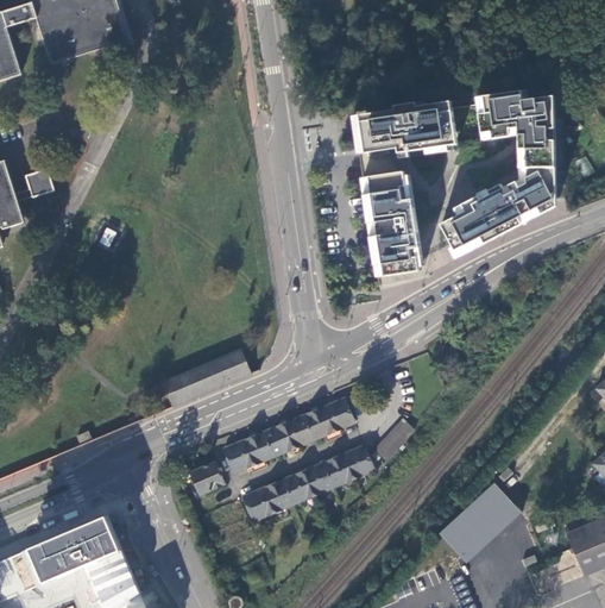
[(0,79),(18,74),(2,26),(33,17),(49,64),(125,39),(115,7),(112,0),(0,0),(0,79)]
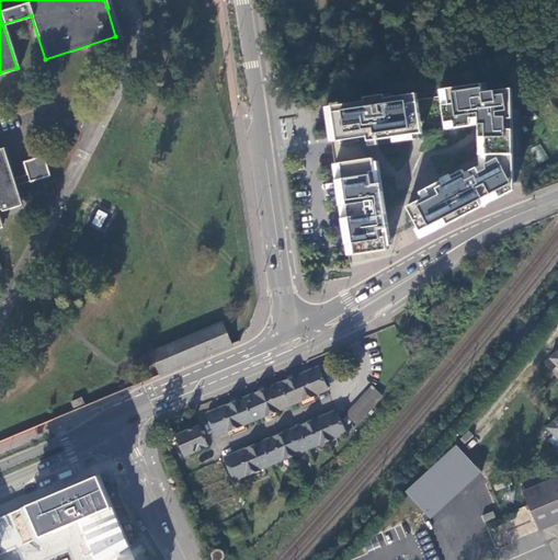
[(428,193),(406,205),(418,229),(441,216),(444,224),(512,189),(510,88),(481,91),(481,88),(439,93),(444,128),(475,124),(475,166),(463,171),(460,168),(450,174),(451,178),(442,182),(440,179),(424,186),(428,193)]
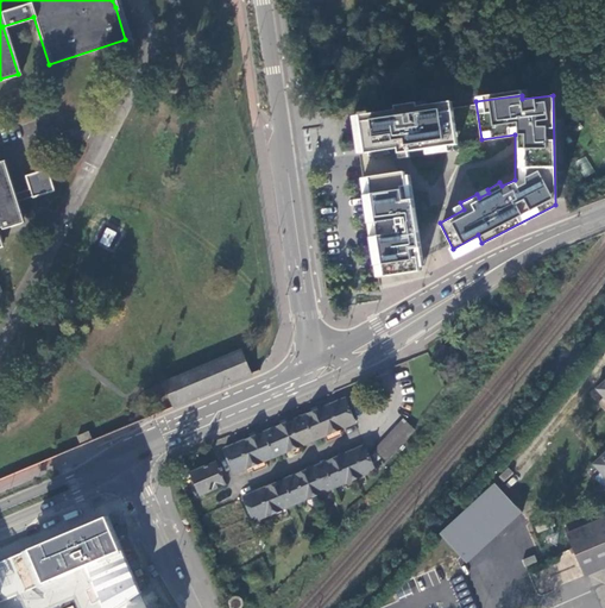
[(449,100),(359,114),(364,151),(397,146),(398,151),(457,143),(449,100)]
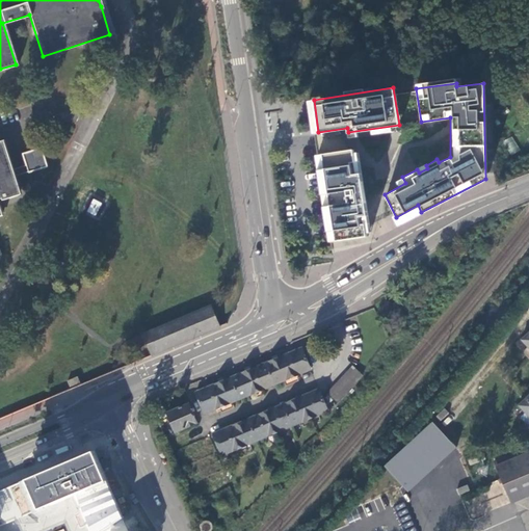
[(332,150),(328,131),(312,134),(315,153),(332,150)]
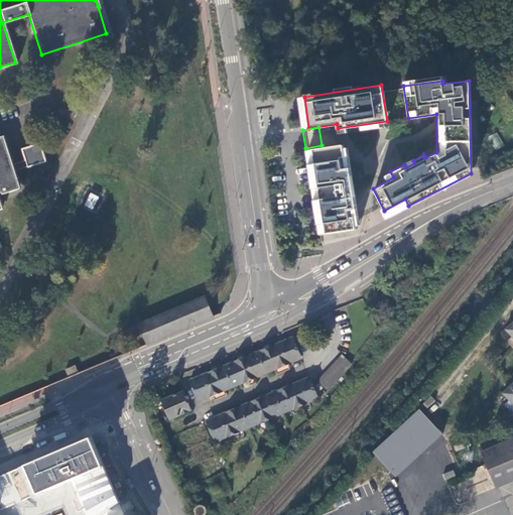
[(489,139),(493,147),(500,144),(496,136),(489,139)]
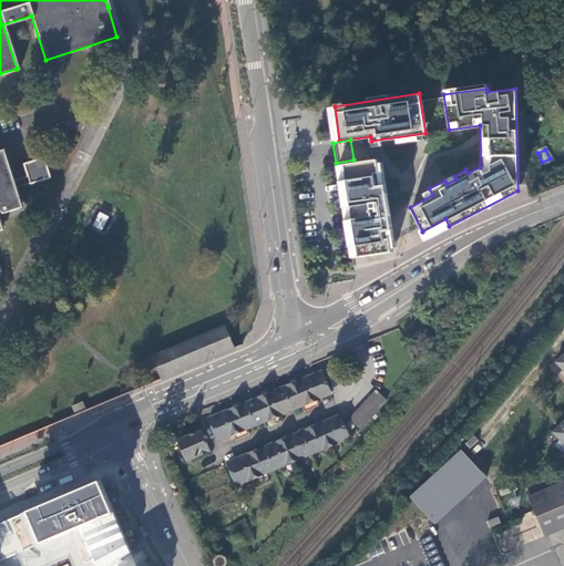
[(0,226),(0,211),(1,212),(18,206),(13,195),(11,187),(9,179),(0,153),(0,226)]
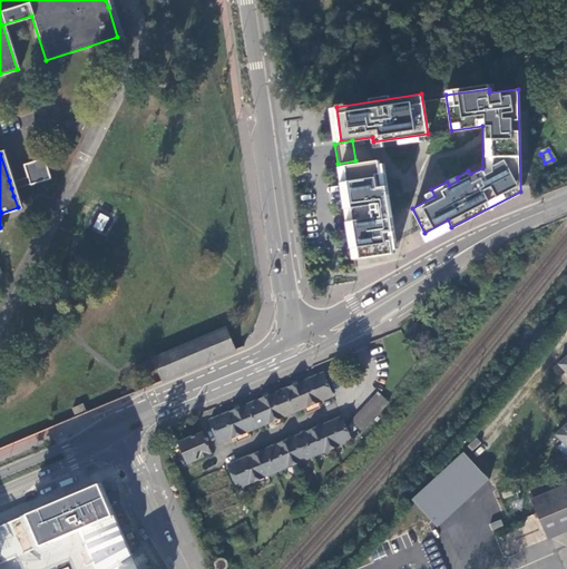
[(48,177),(41,157),(22,164),(26,176),(28,183),(28,184),(42,178),(48,177)]
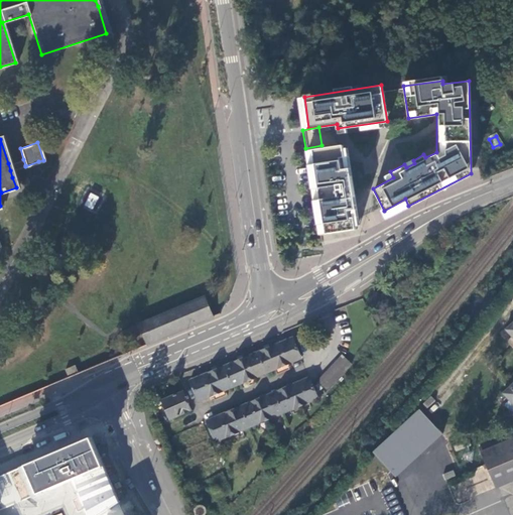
[(342,144),(305,149),(317,234),(357,228),(348,167),(341,168),(340,157),(343,156),(342,144)]
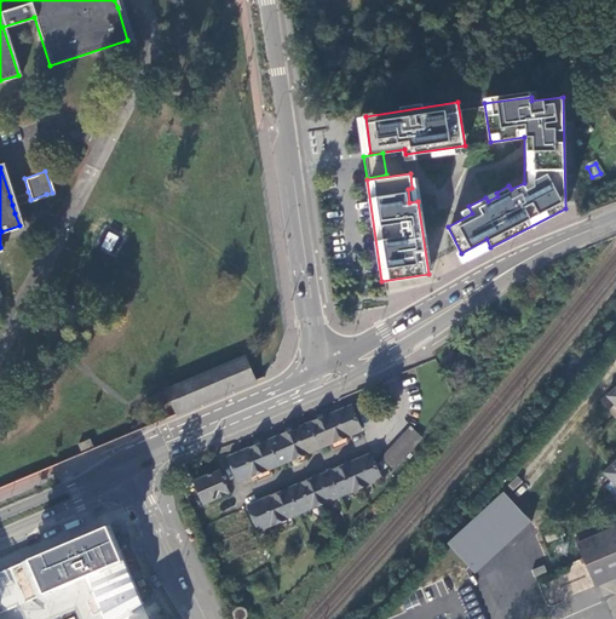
[(30,199),(28,191),(10,196),(12,205),(30,199)]
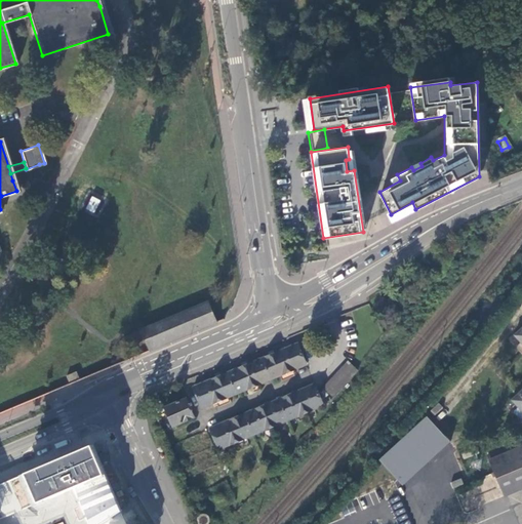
[(88,195),(82,208),(91,212),(97,199),(88,195)]
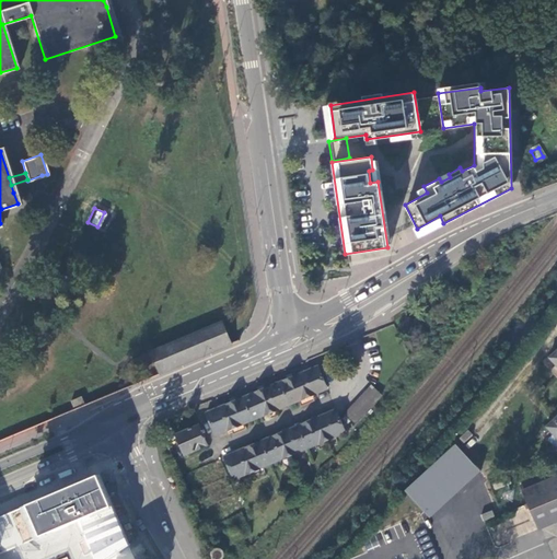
[(148,350),(159,374),(230,344),(220,319),(148,350)]
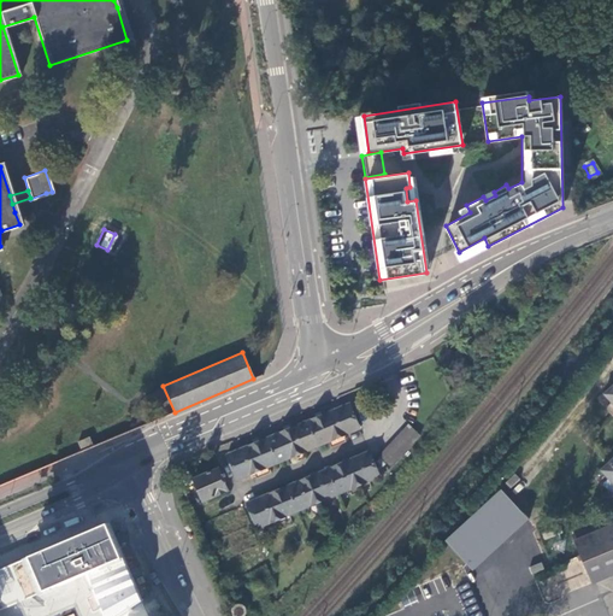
[(612,382),(602,393),(609,402),(603,408),(612,417),(612,382)]
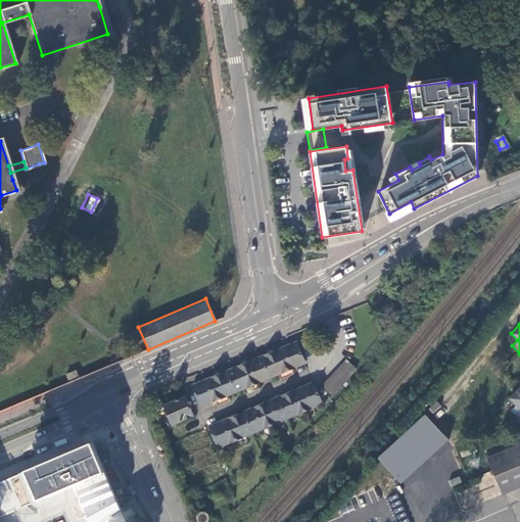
[(190,385),(198,406),(302,362),(294,341),(270,351),(270,349),(265,351),(266,353),(245,363),(244,360),(239,362),(240,365),(219,374),(218,371),(214,373),(215,375),(190,385)]
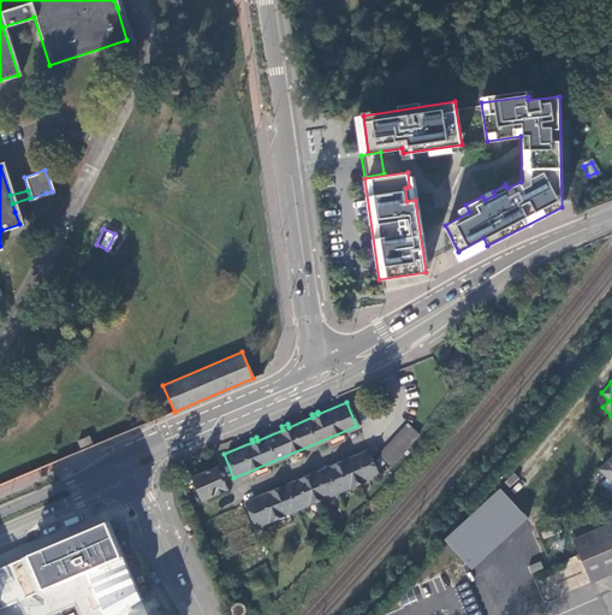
[(378,454),(388,465),(422,427),(411,417),(378,454)]
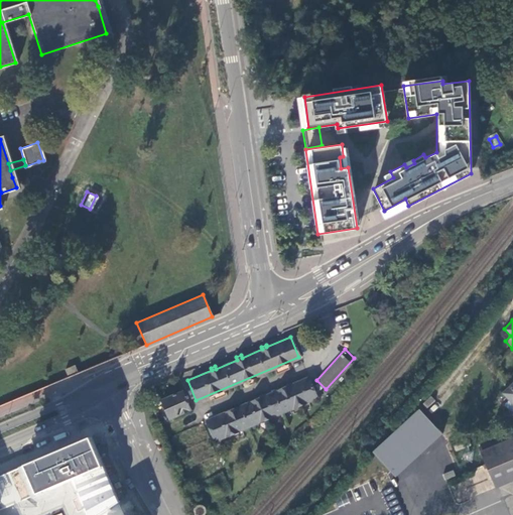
[(204,420),(213,440),(315,397),(307,377),(204,420)]
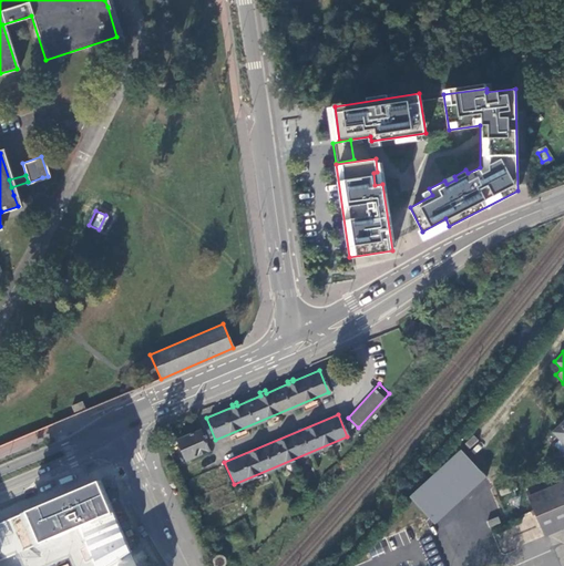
[(563,419),(551,432),(557,440),(553,444),(563,456),(563,419)]
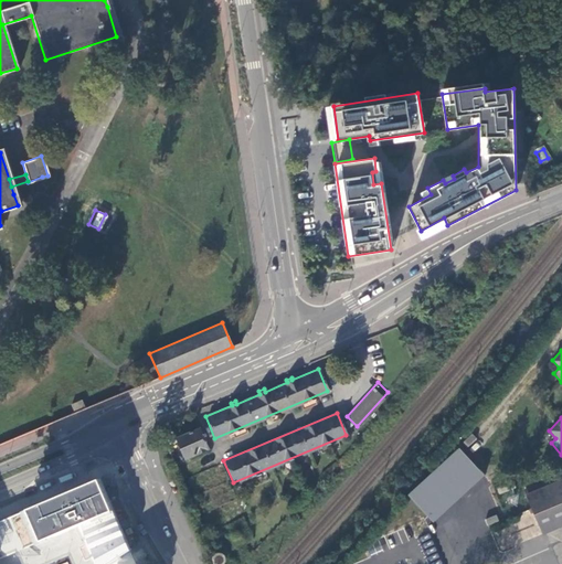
[(166,421),(156,425),(162,440),(172,436),(166,421)]
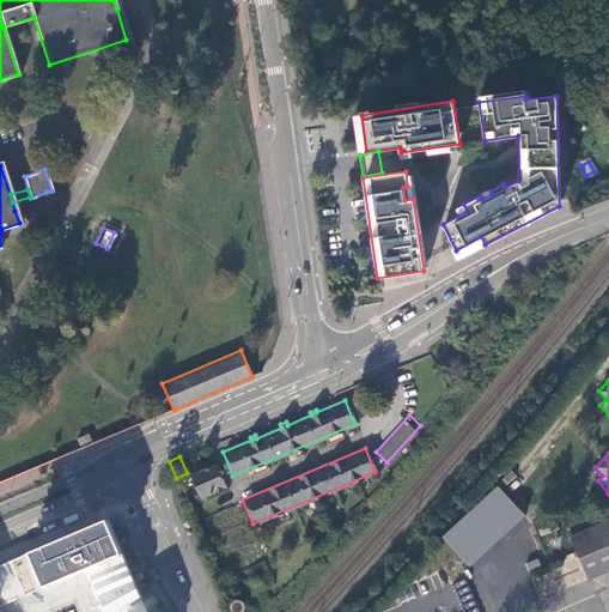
[(189,476),(198,497),(223,486),(213,465),(189,476)]
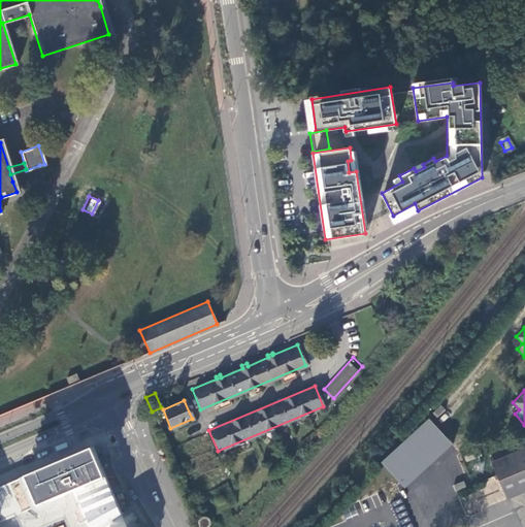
[(435,415),(388,458),(412,484),(458,440),(435,415)]
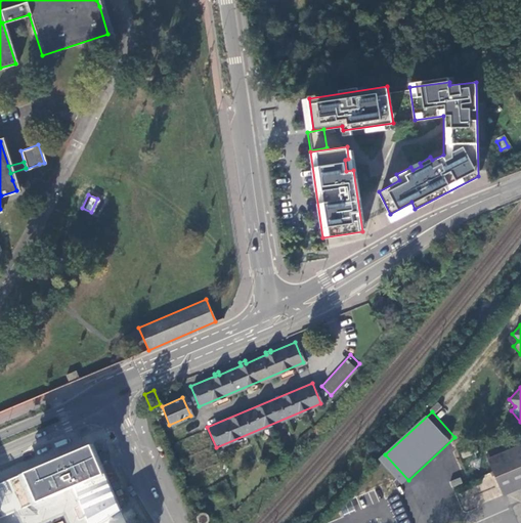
[(520,439),(485,454),(502,493),(520,485),(520,439)]
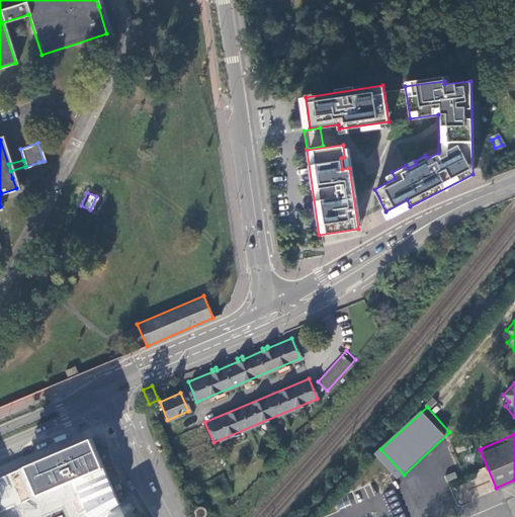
[(89,440),(0,477),(0,509),(18,502),(69,480),(84,513),(85,516),(92,516),(117,502),(89,440)]
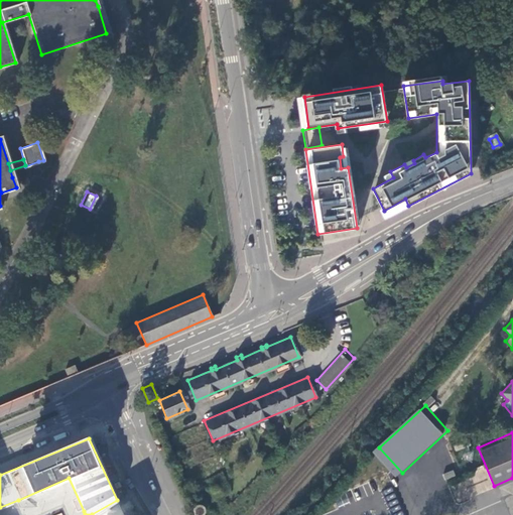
[(203,498),(209,512),(220,508),(214,493),(203,498)]
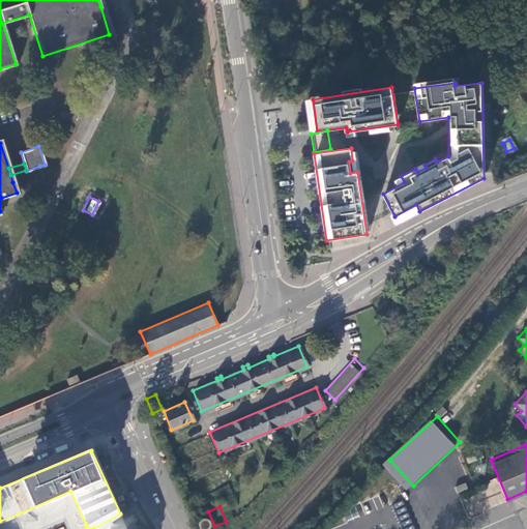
[(202,528),(203,528),(205,528),(207,528),(208,527),(208,525),(209,524),(208,522),(207,521),(206,520),(205,520),(203,520),(202,520),(200,521),(200,522),(199,524),(199,525),(200,527),(201,528),(202,528)]
